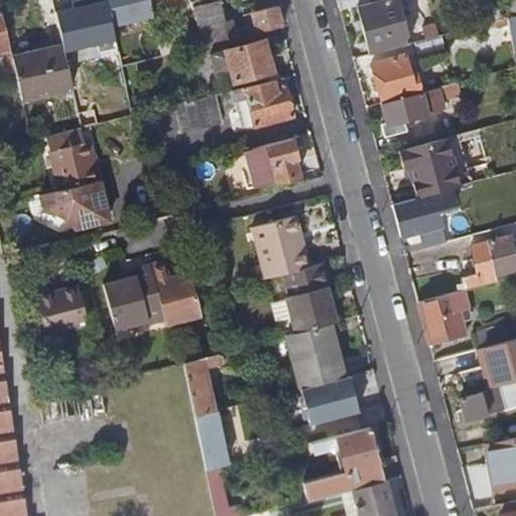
[(67,0),(73,27),(112,18),(108,0),(67,0)]
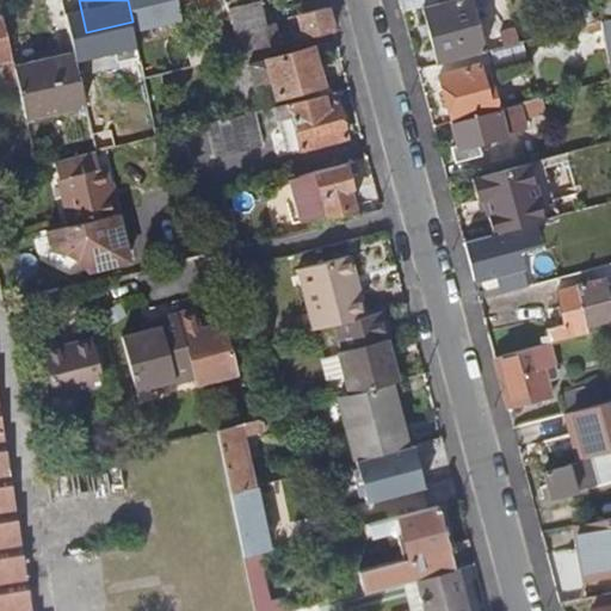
[(401,0),(405,10),(424,5),(439,0),(401,0)]
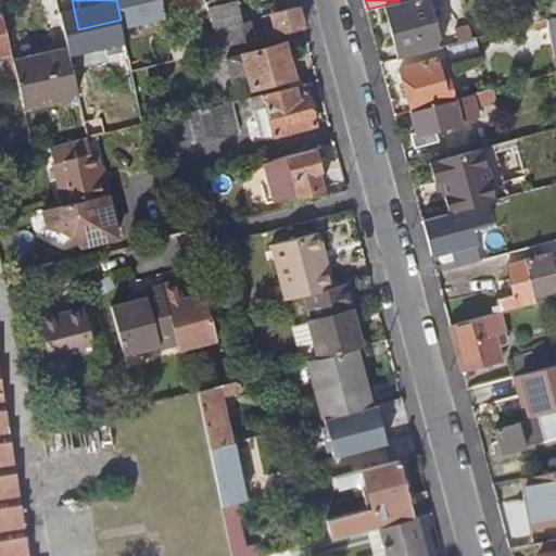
[(400,0),(386,4),(396,45),(397,45),(401,57),(440,46),(428,0),(400,0)]
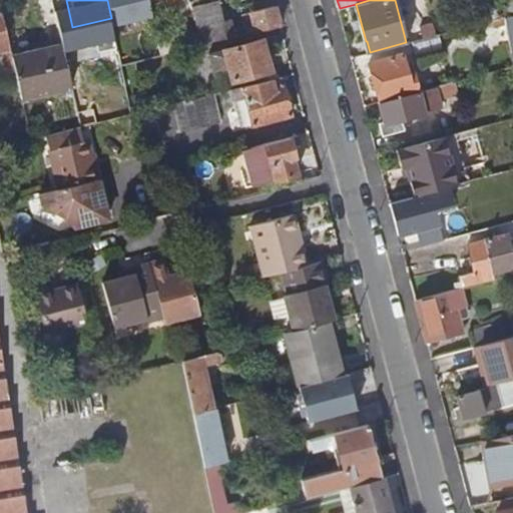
[(512,0),(501,0),(505,17),(512,14),(512,0)]
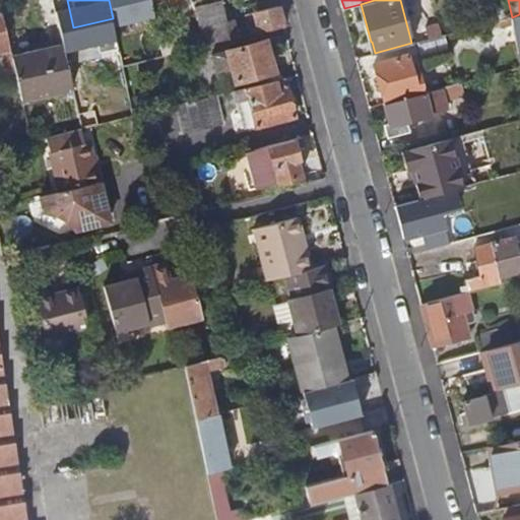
[(198,8),(203,31),(206,46),(239,39),(236,23),(229,24),(223,3),(198,8)]
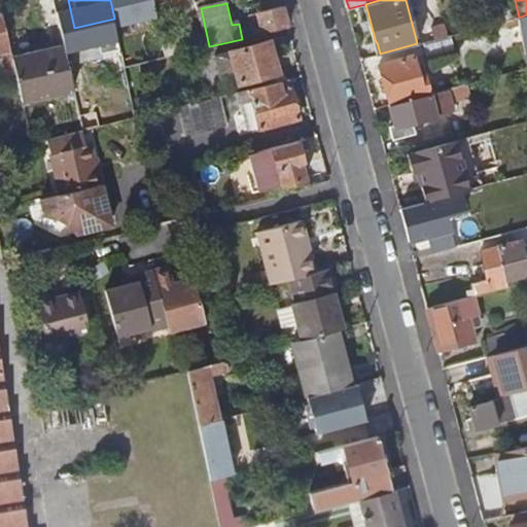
[(252,16),(256,36),(290,28),(285,8),(252,16)]
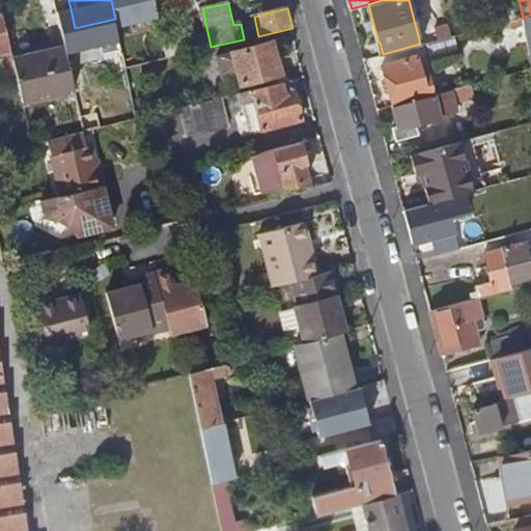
[(0,54),(2,54),(7,78),(19,76),(15,57),(4,11),(0,12),(0,54)]
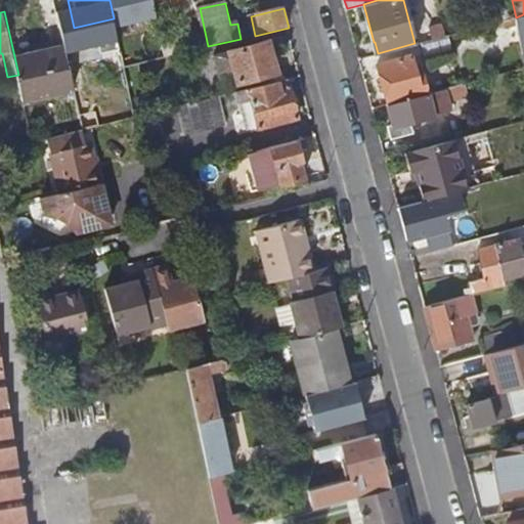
[(503,20),(505,28),(517,25),(516,17),(503,20)]
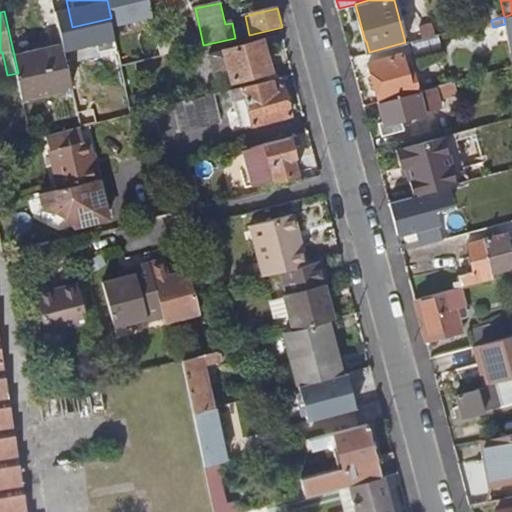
[(432,23),(420,26),(422,38),(435,34),(432,23)]
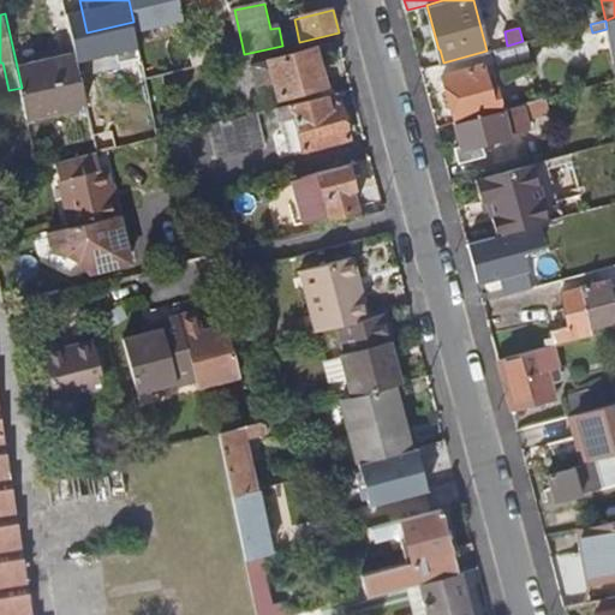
[(240,37),(191,49),(195,66),(244,54),(240,37)]
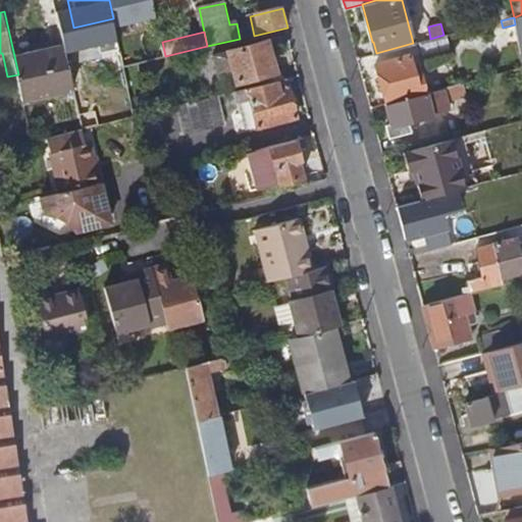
[(420,41),(424,55),(451,48),(447,34),(444,35),(430,39),(420,41)]
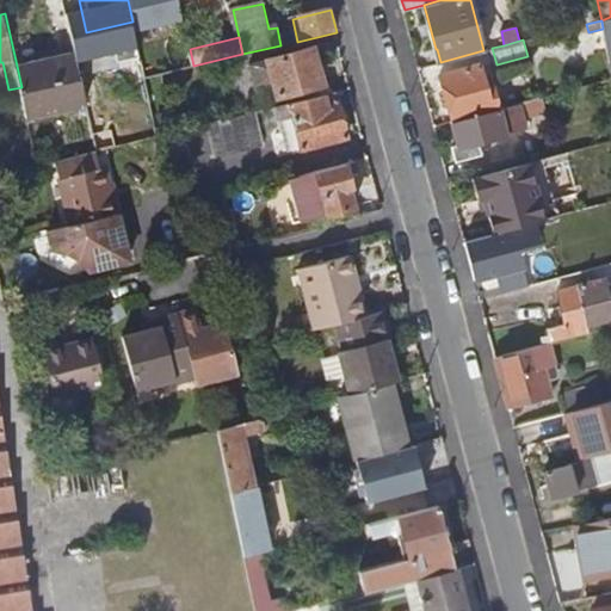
[(253,66),(258,86),(276,81),(279,97),(323,85),(314,48),(253,66)]
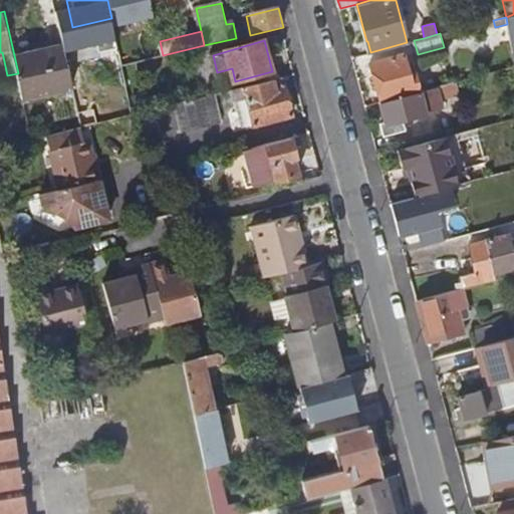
[(14,55),(18,73),(24,98),(73,86),(64,44),(14,55)]
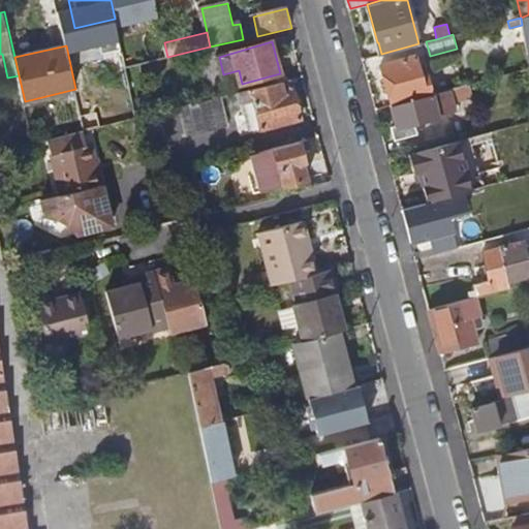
[(382,64),(393,103),(432,93),(427,74),(422,75),(416,56),(382,64)]
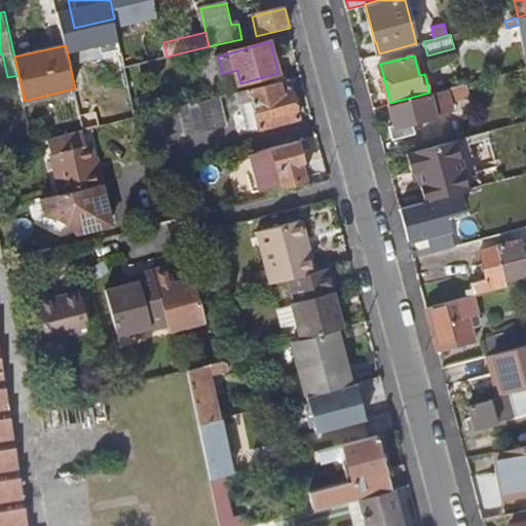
[(251,89),(260,129),(299,119),(289,79),(251,89)]
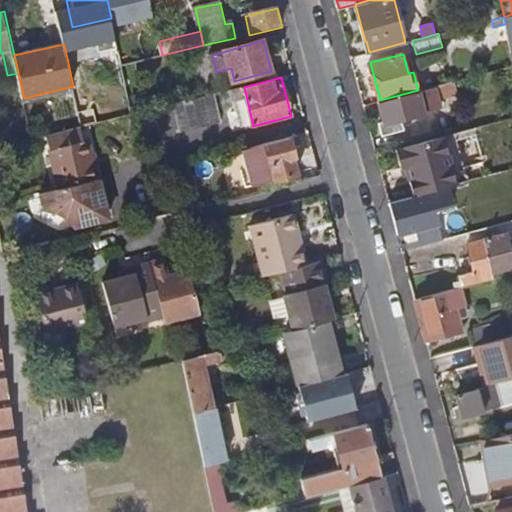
[(380,100),(385,119),(388,132),(404,128),(401,117),(441,106),(438,95),(456,90),(454,81),(418,90),(380,100)]
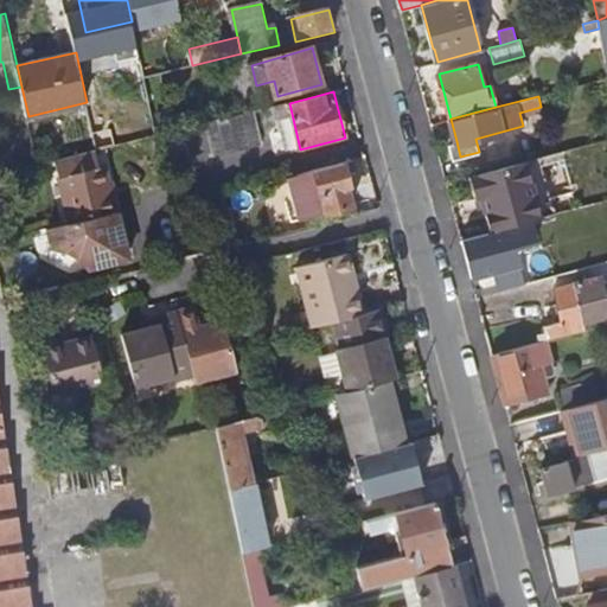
[(274,107),(280,132),(287,131),(293,153),(301,151),(300,149),(289,103),(274,107)]
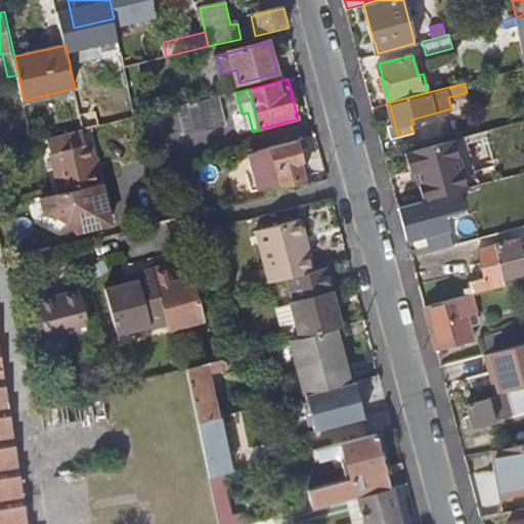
[(178,105),(185,134),(226,123),(219,96),(215,97),(214,97),(178,105)]
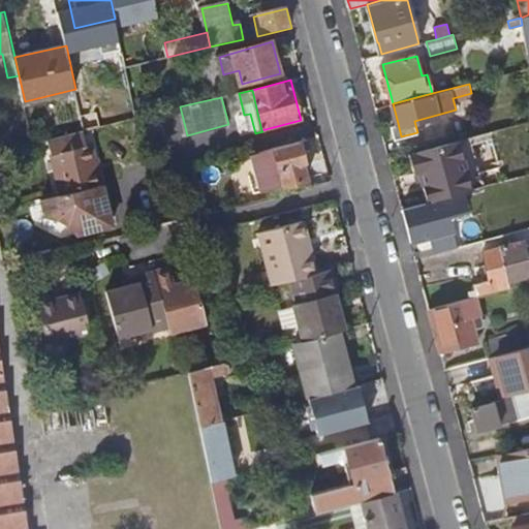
[(81,112),(85,130),(107,125),(103,106),(81,112)]
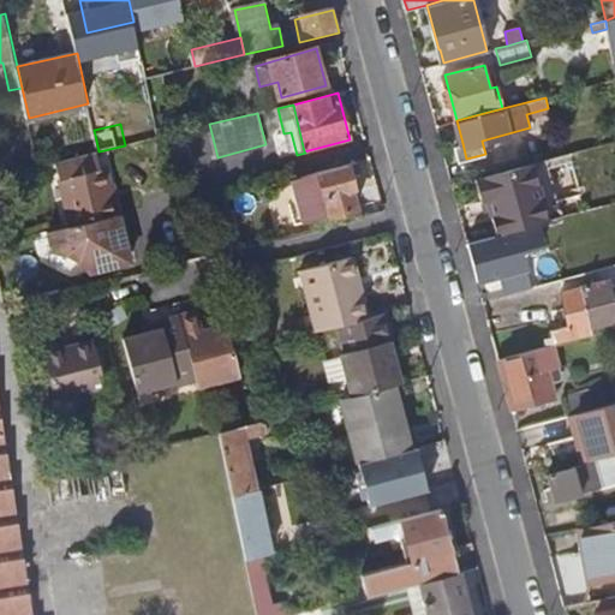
[(455,145),(459,161),(466,159),(463,143),(455,145)]
